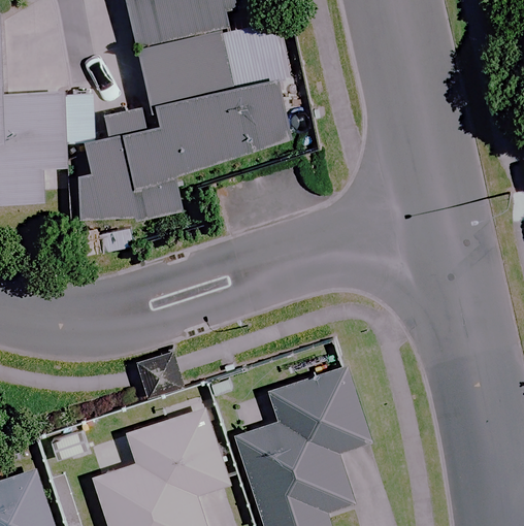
[(185,208),(176,176),(295,145),(256,0),(124,0),(151,103),(101,116),(106,134),(82,140),(90,172),(70,177),(86,234),(185,208)]
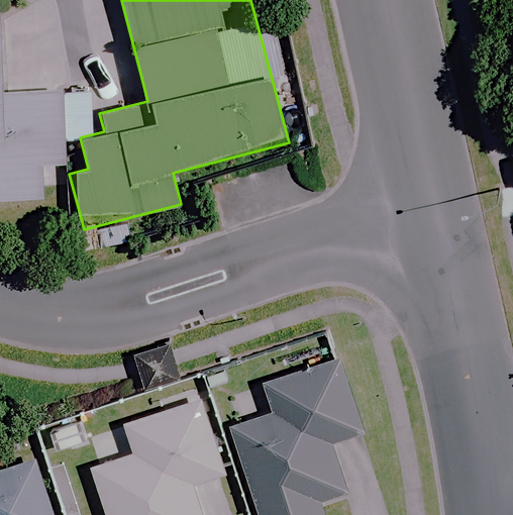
[(1,91),(0,74),(0,198),(43,197),(42,164),(65,163),(63,89),(1,91)]
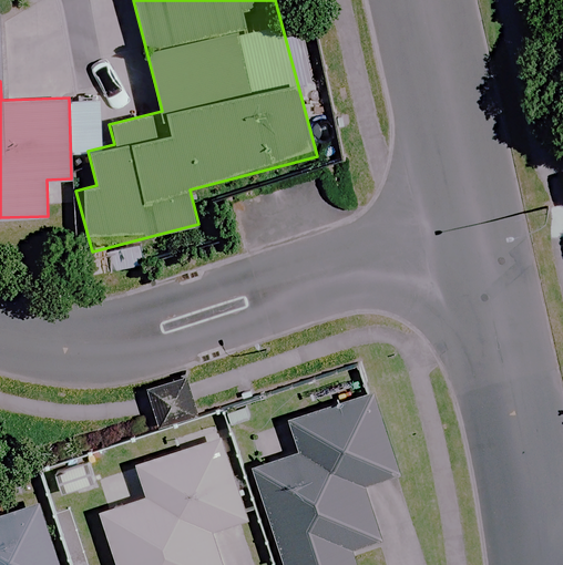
[(360,564),(356,547),(376,542),(362,486),(395,479),(374,397),(294,417),(304,454),(255,466),(279,564),(360,564)]
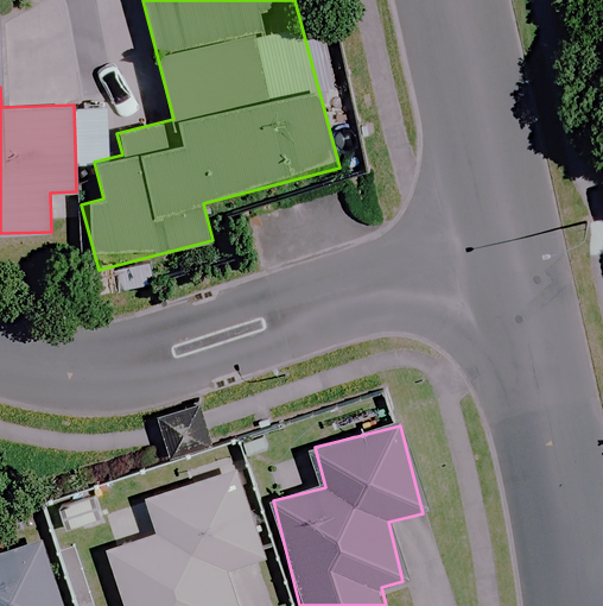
[(264,557),(235,469),(145,499),(157,535),(107,551),(125,605),(236,605),(226,569),(264,557)]
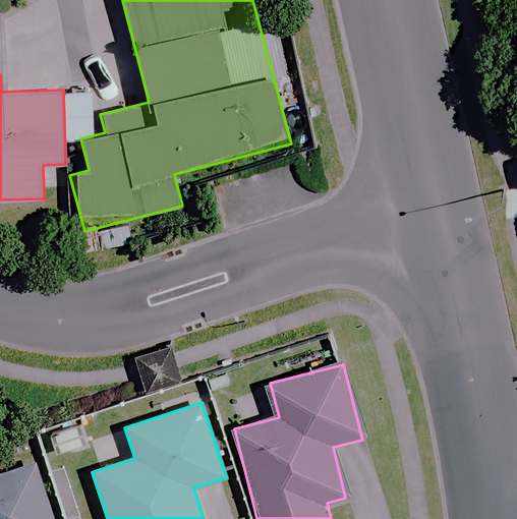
[(82,414),(43,429),(54,462),(95,447),(82,414)]
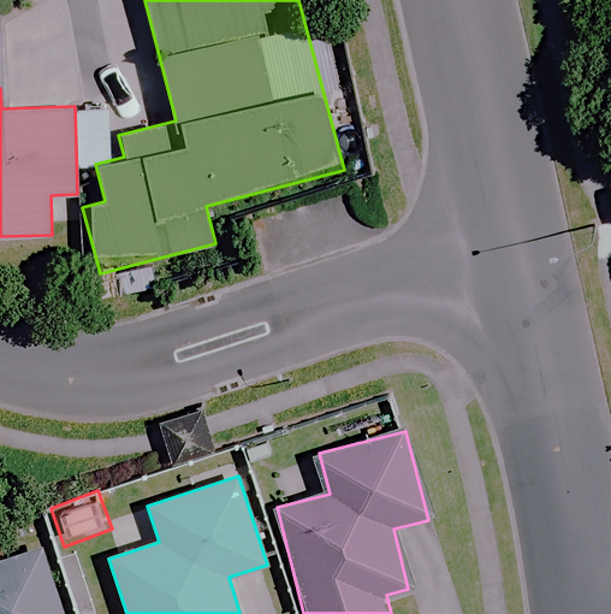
[(60,613),(41,549),(0,561),(0,613),(60,613)]
